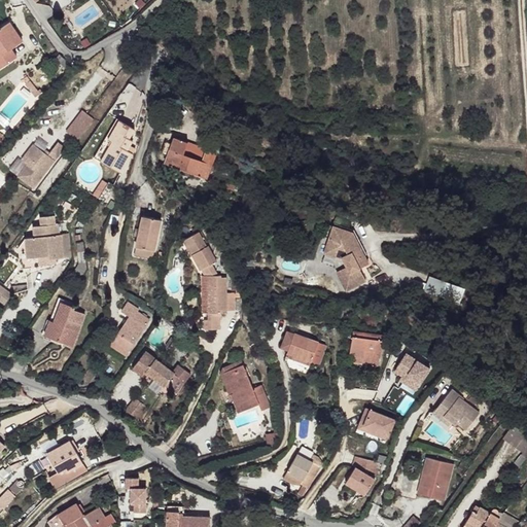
[(7,24),(0,28),(0,67),(1,68),(18,57),(15,50),(20,47),(10,33),(12,31),(7,24)]
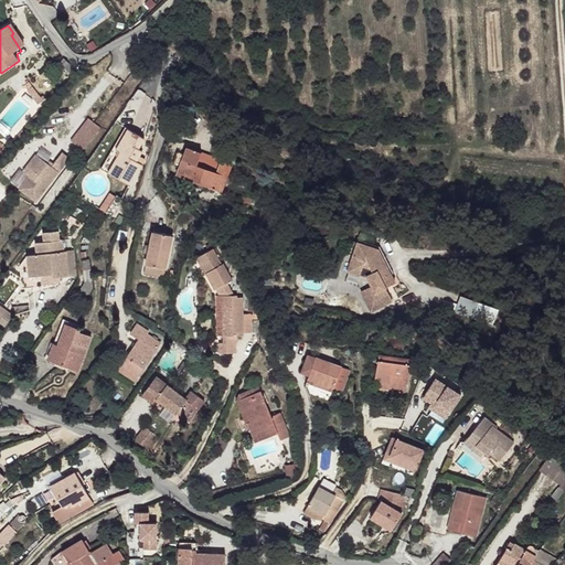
[(13,33),(11,35),(21,51),(28,46),(17,31),(13,33)]
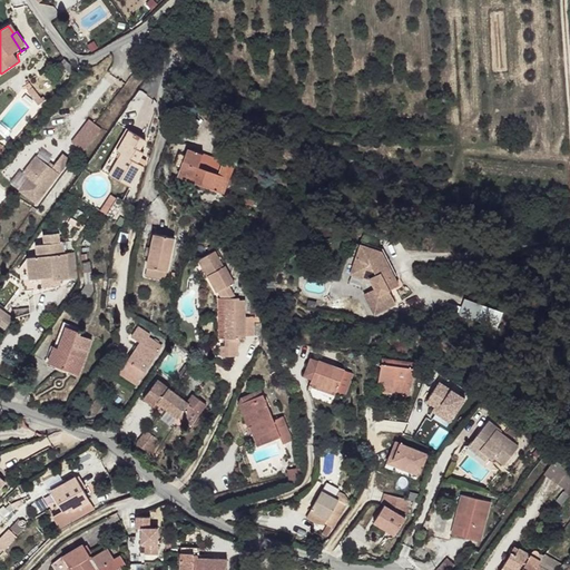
[(75,67),(68,64),(65,69),(71,74),(75,67)]
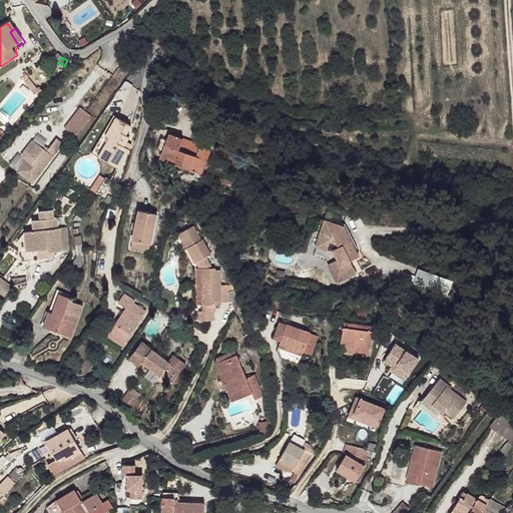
[(29,78),(26,81),(35,93),(39,90),(29,78)]
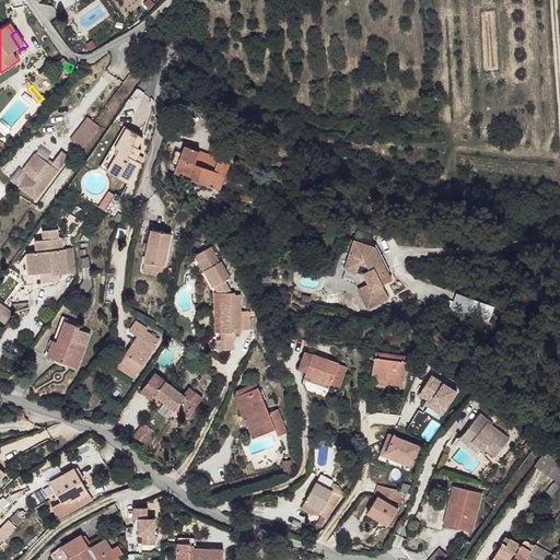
[(82,148),(100,127),(88,116),(69,138),(82,148)]
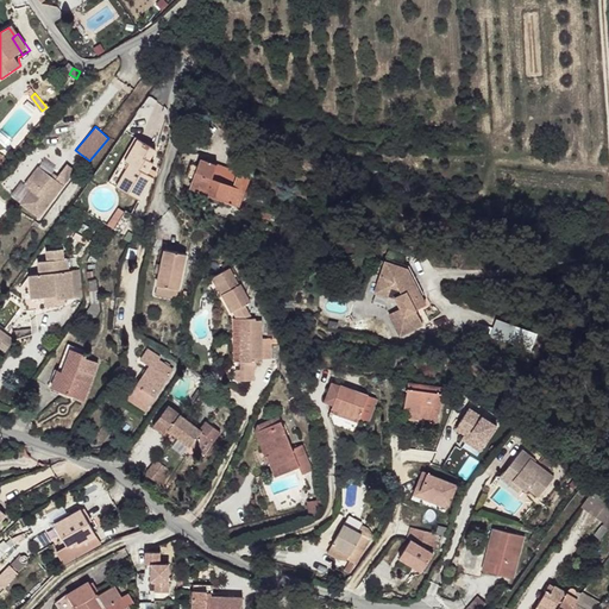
[(129,165),(124,163),(135,138),(130,136),(107,184),(118,189),(129,165)]
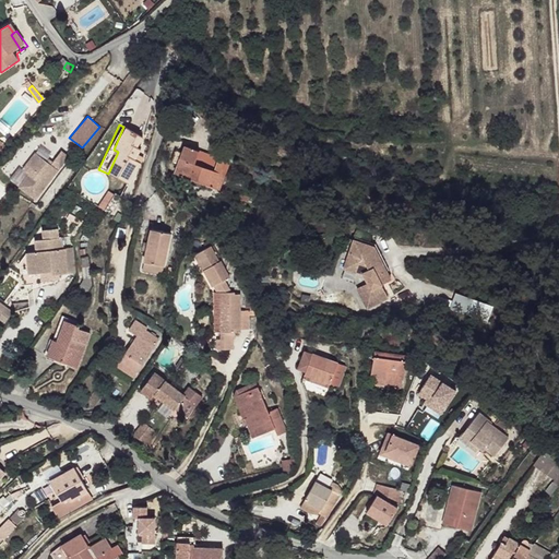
[(141,135),(123,127),(114,150),(118,152),(108,174),(114,177),(141,135)]
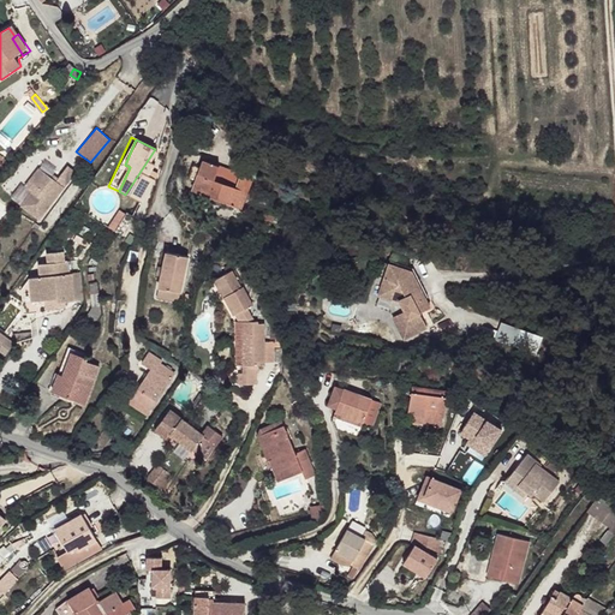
[(150,161),(155,149),(125,195),(143,203),(154,178),(148,174),(150,169),(154,163),(150,161)]
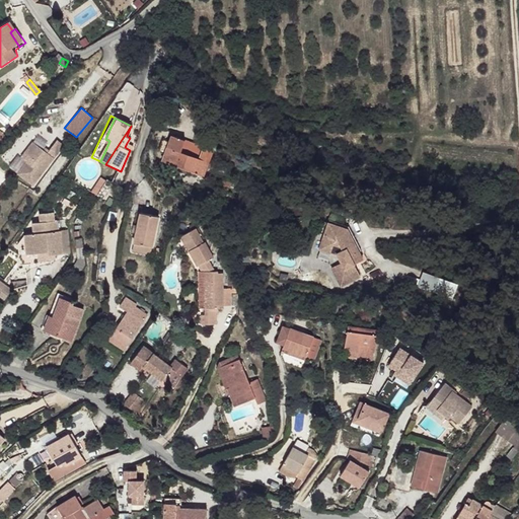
[(186,142),(172,137),(170,145),(162,142),(158,152),(166,154),(163,163),(205,177),(213,153),(203,150),(200,159),(181,153),(186,142)]
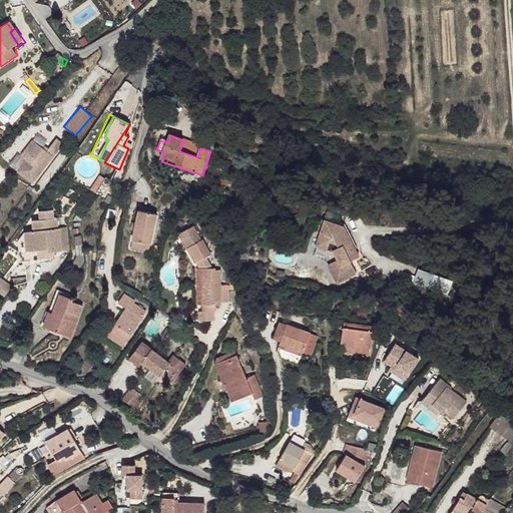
[(25,159),(15,171),(30,182),(62,143),(54,138),(45,149),(32,138),(23,150),(29,154),(25,159)]
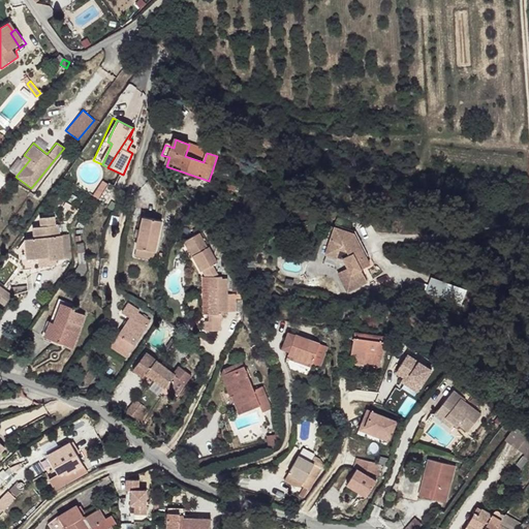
[(208,151),(189,145),(185,156),(204,162),(207,153),(208,151)]
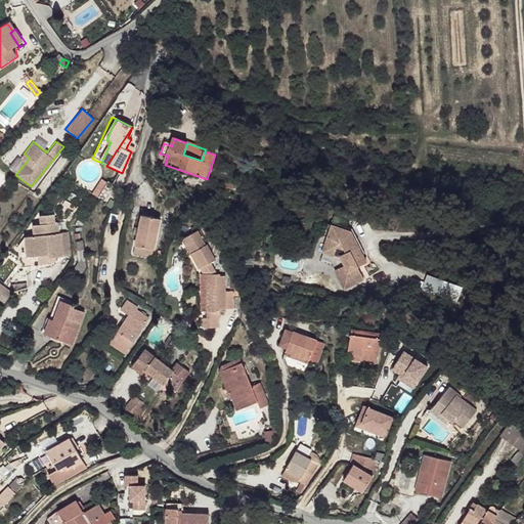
[(24,154),(19,159),(26,163),(30,158),(24,154)]
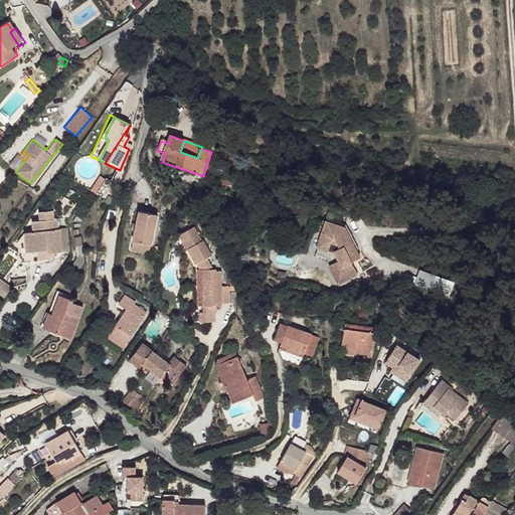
[(225,157),(218,155),(216,163),(225,166),(225,164),(231,166),(233,161),(225,158),(225,157)]
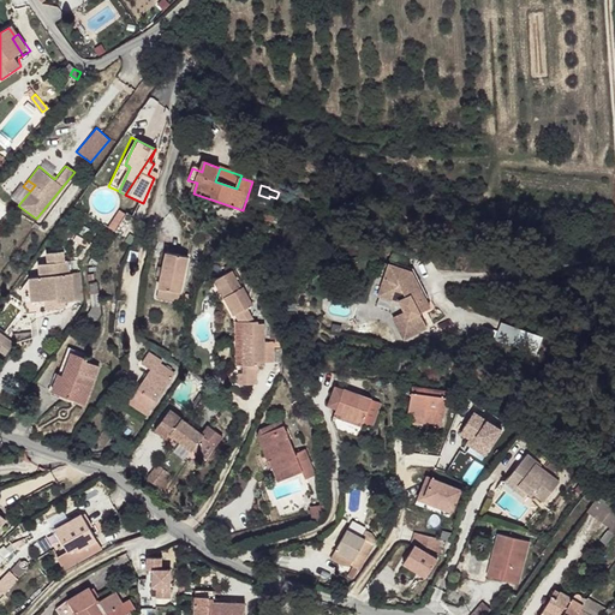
[(272,218),(262,214),(261,220),(273,224),(274,218),(272,218)]
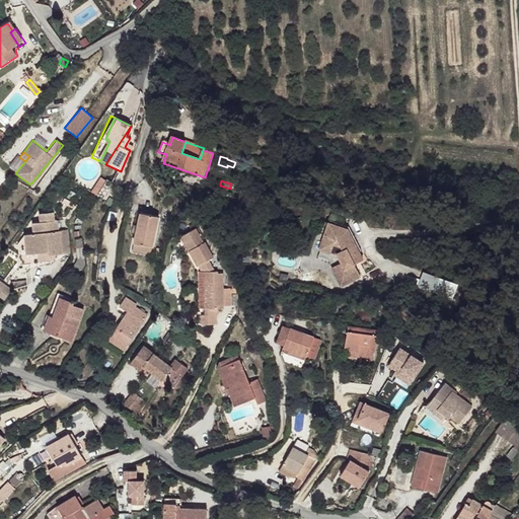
[(54,212),(41,214),(42,223),(33,224),(35,234),(26,235),(29,254),(39,253),(50,252),(49,245),(55,244),(55,249),(65,248),(62,232),(60,232),(59,228),(59,220),(56,221),(54,212)]
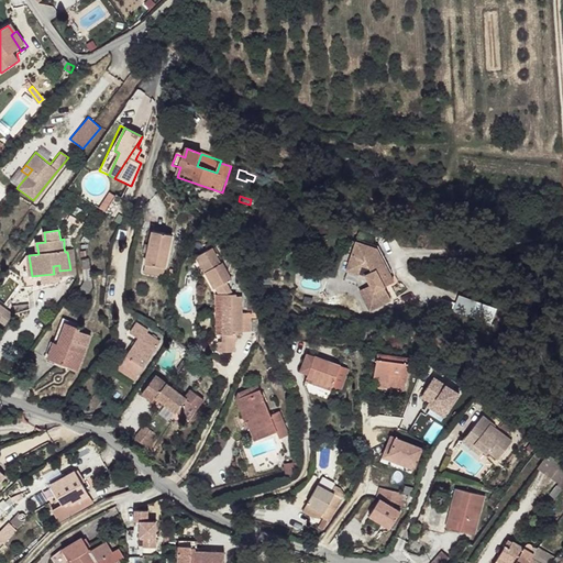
[(172,233),(153,230),(144,263),(165,267),(172,233)]
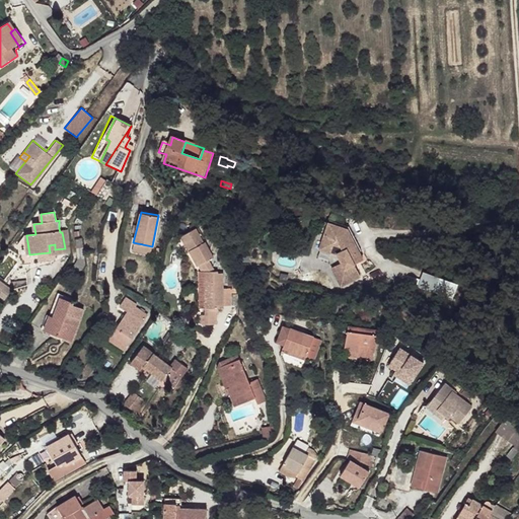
[(349,226),(327,220),(317,249),(335,254),(337,253),(344,263),(335,268),(346,287),(369,274),(361,262),(365,260),(360,251),(362,249),(349,226)]
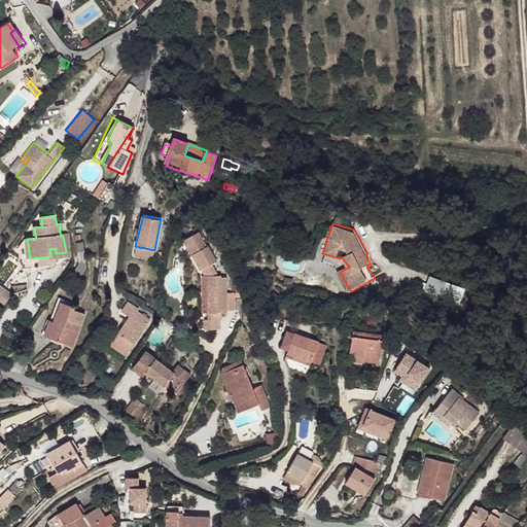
[(69,231),(60,232),(61,236),(63,236),(66,252),(72,251),(69,231)]
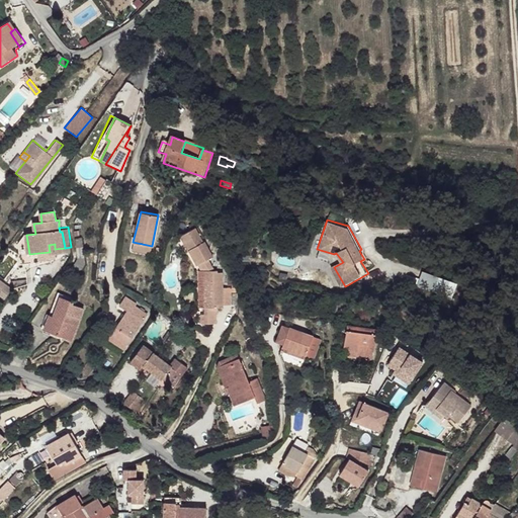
[(196,228),(182,236),(189,250),(191,249),(198,265),(200,265),(203,271),(208,271),(214,272),(208,261),(213,258),(204,242),(203,243),(196,228)]
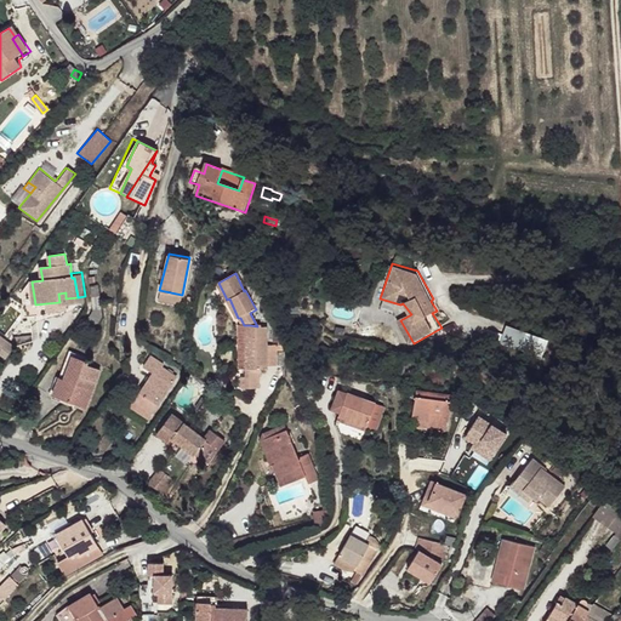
[(32,281),(24,292),(28,318),(47,315),(47,312),(46,303),(35,305),(32,281)]
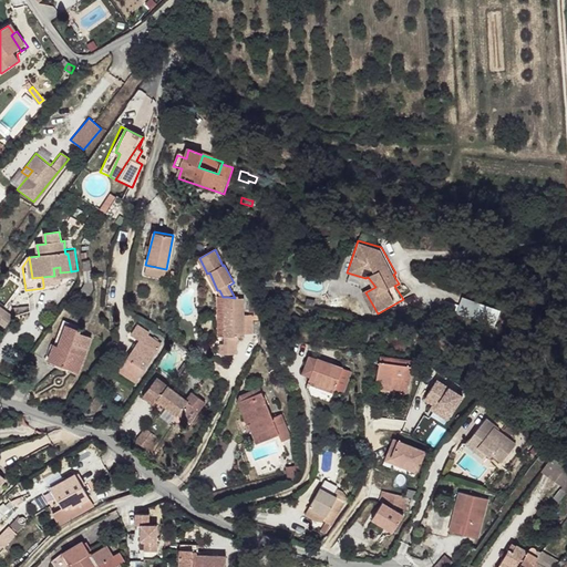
[(166,269),(145,265),(144,272),(164,277),(166,269)]
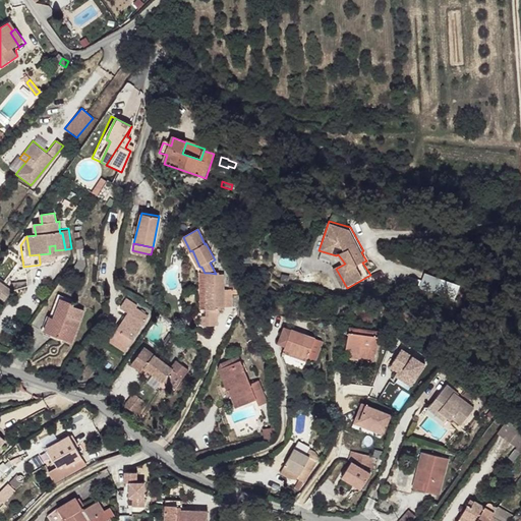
[(50,253),(39,254),(40,262),(51,261),(50,253)]
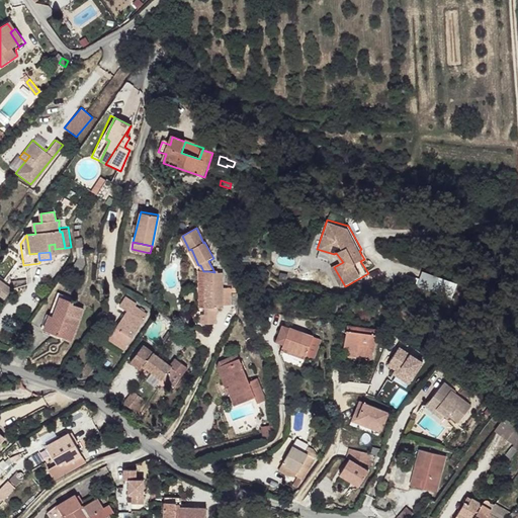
[(420,270),(416,287),(453,296),(457,280),(420,270)]
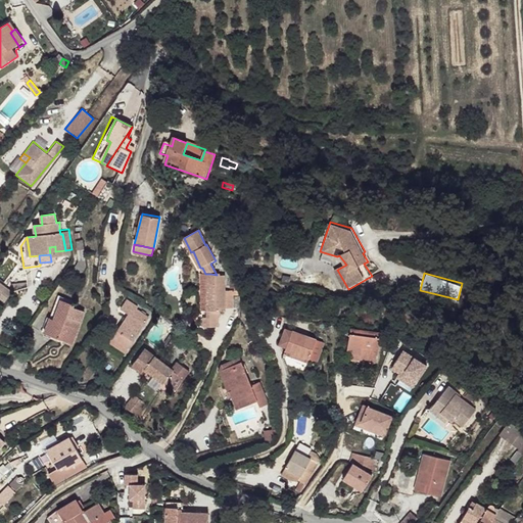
[(217,275),(210,274),(207,319),(203,319),(202,329),(218,330),(219,317),(221,318),(221,313),(220,275),(217,275)]
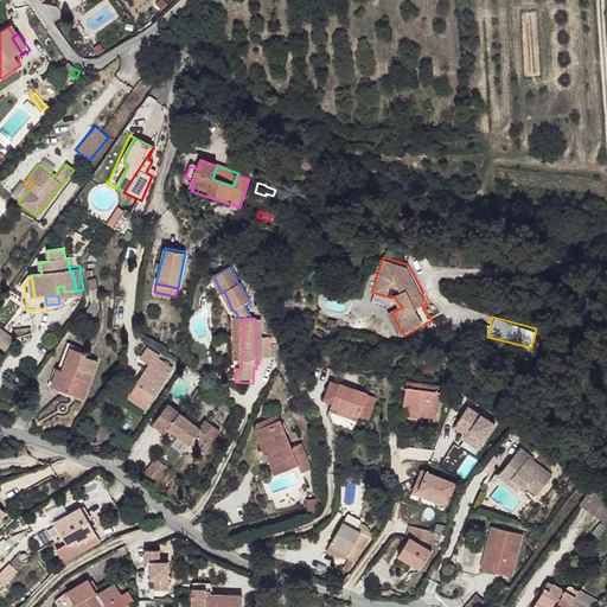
[(16,339),(0,328),(0,346),(8,352),(16,339)]
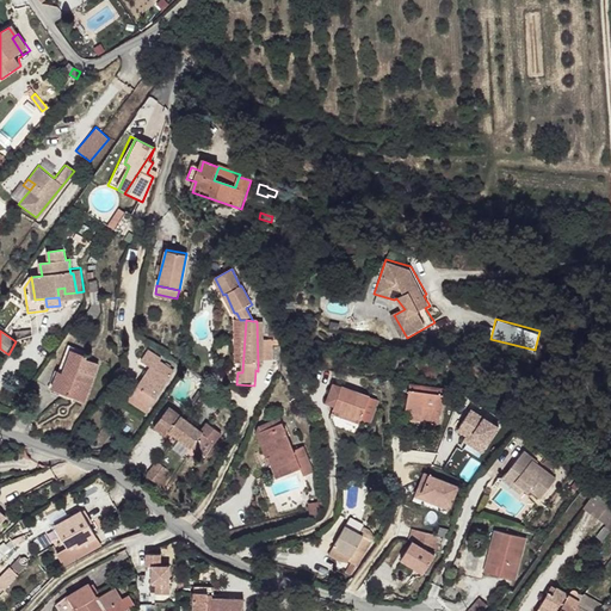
[(272,343),(264,340),(263,362),(270,362),(272,343)]
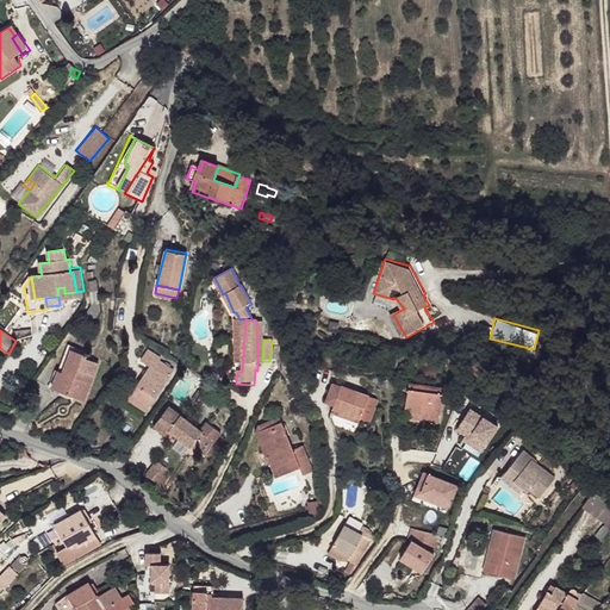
[(79,349),(63,346),(57,369),(62,371),(58,388),(83,394),(92,355),(79,353),(79,349)]
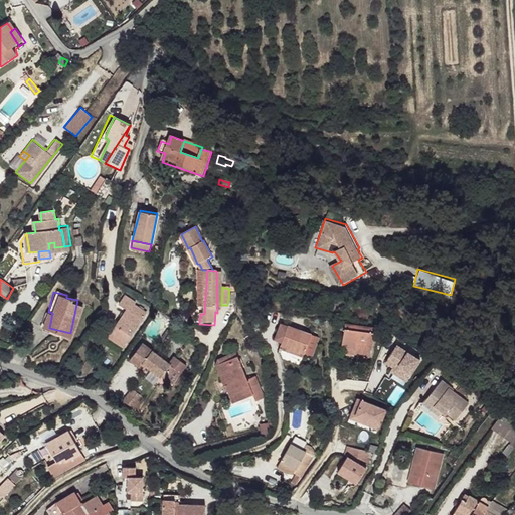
[(126,295),(120,304),(127,309),(109,338),(124,348),(148,312),(136,304),(136,302),(126,295)]
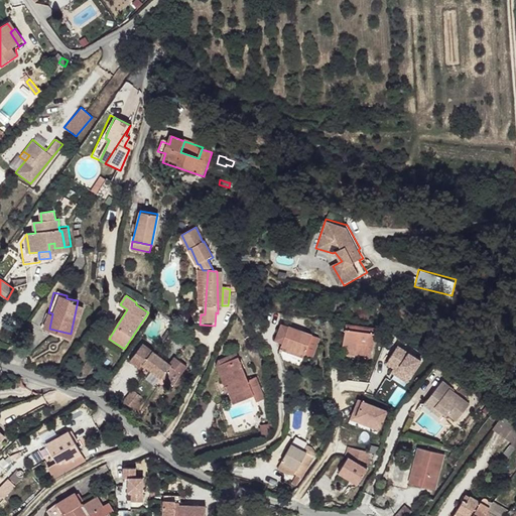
[(48,312),(45,312),(42,328),(49,329),(52,313),(48,312)]
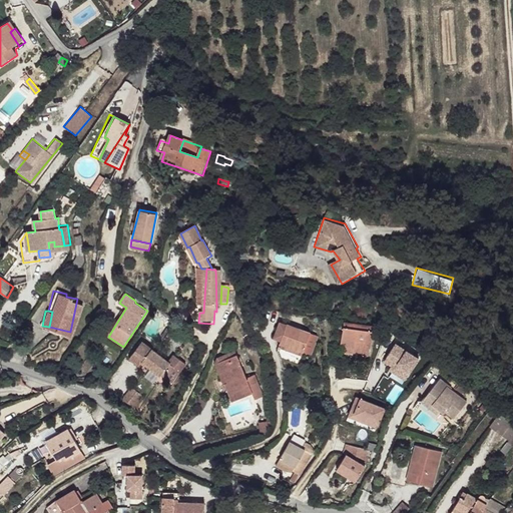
[(185,311),(184,321),(193,325),(195,312),(185,311)]
